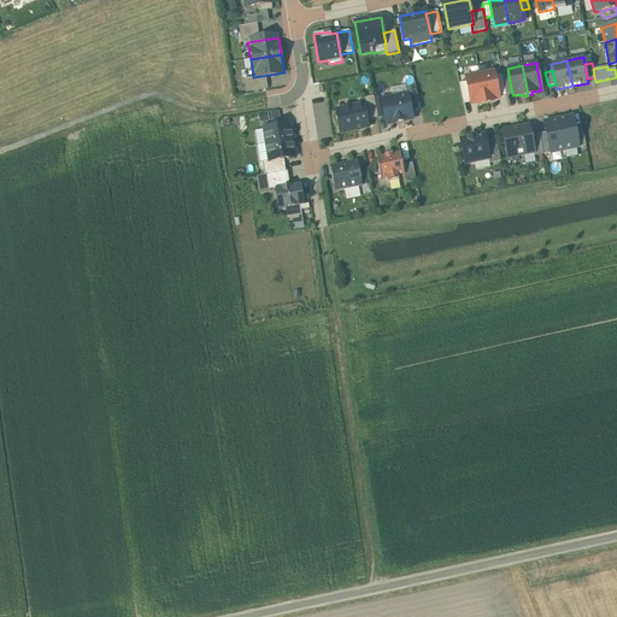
[(493,71),(480,74),(486,104),(489,104),(488,101),(499,99),(499,97),(494,76),(493,71)]
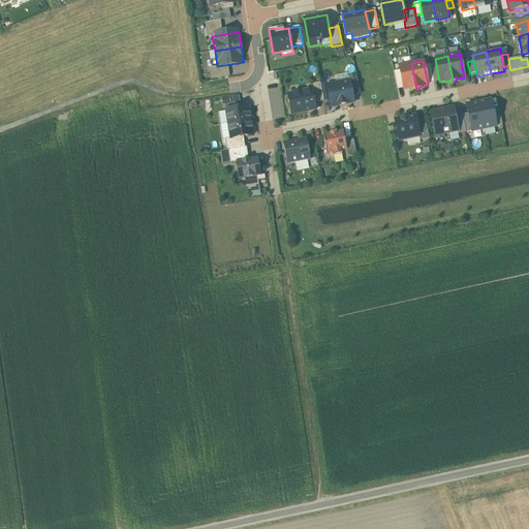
[(411,63),(399,66),(400,70),(403,88),(403,90),(412,88),(412,90),(416,89),(411,63)]
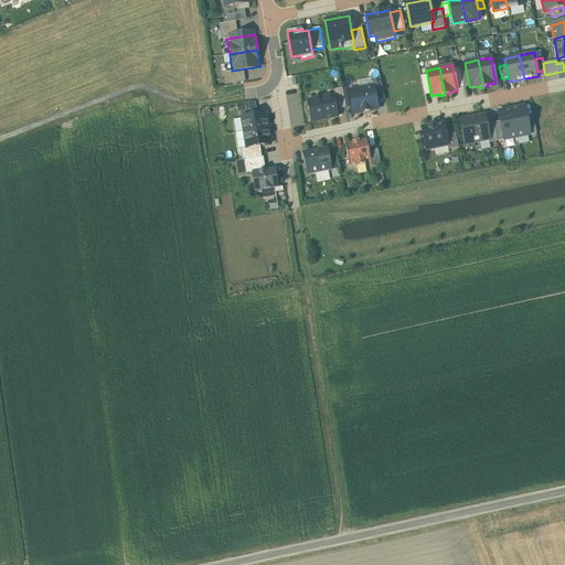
[(452,70),(457,88),(462,87),(459,70),(459,68),(452,70)]
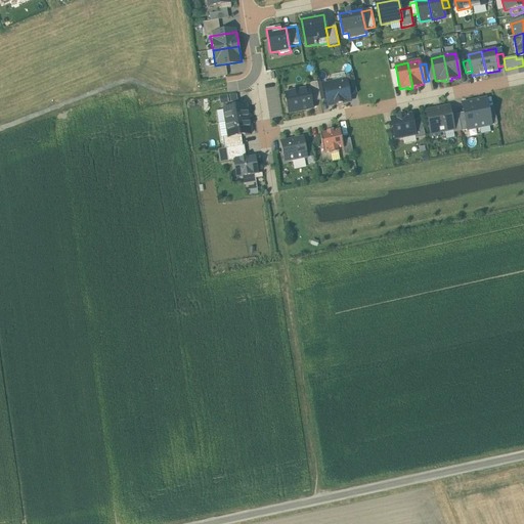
[(426,64),(429,81),(435,80),(432,63),(426,64)]
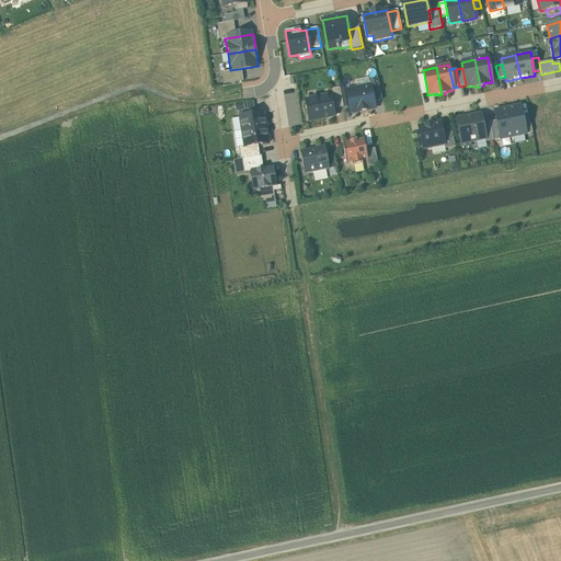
[(421,94),(427,93),(424,75),(418,76),(421,94)]
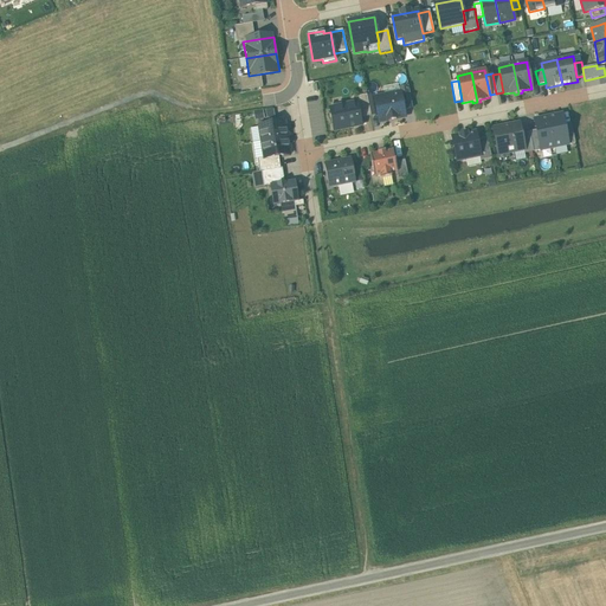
[(400,94),(403,110),(412,108),(408,86),(397,89),(398,94),(400,94)]
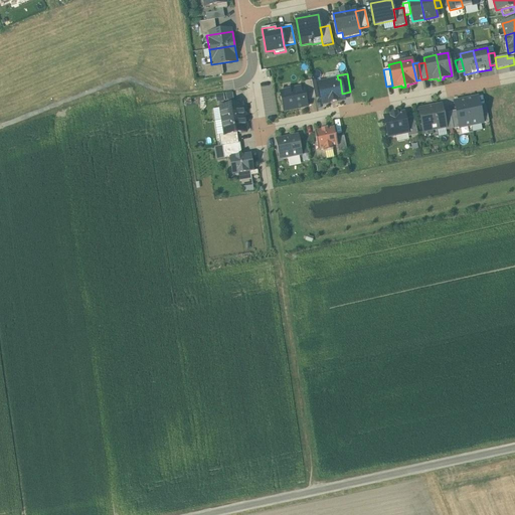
[(311,80),(315,99),(321,97),(318,83),(317,79),(311,80)]
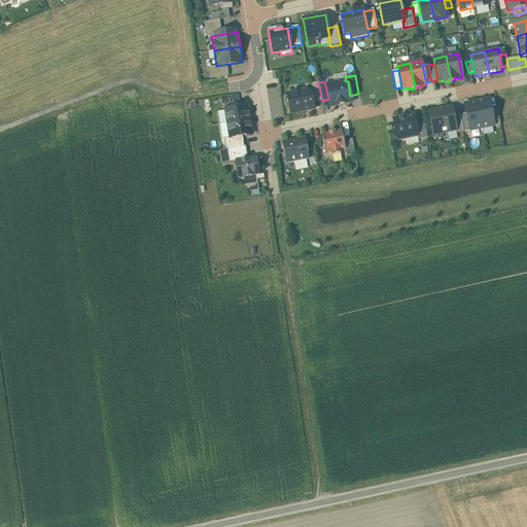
[(328,99),(329,106),(352,101),(350,96),(348,81),(346,81),(325,85),(328,99)]
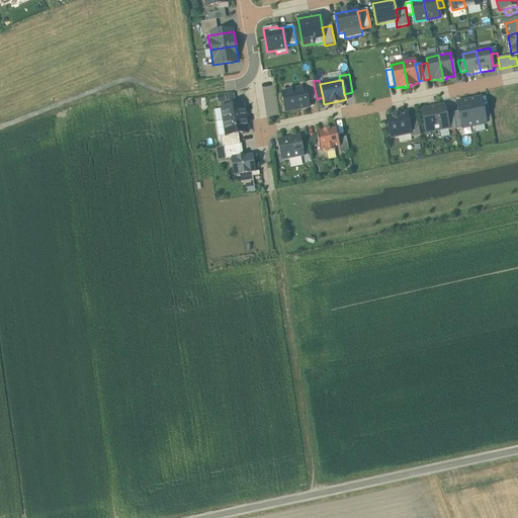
[(306,88),(308,100),(317,99),(313,81),(303,83),(304,88),(306,88)]
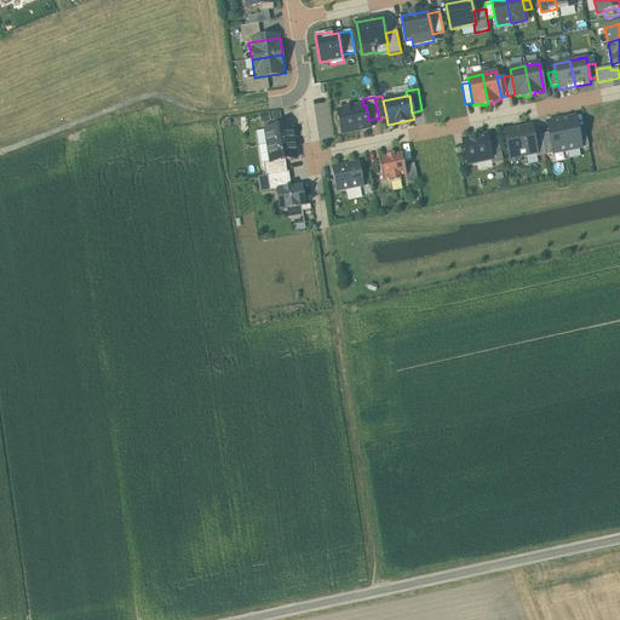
[(363,105),(337,110),(342,135),(371,128),(368,120),(366,105),(363,105)]
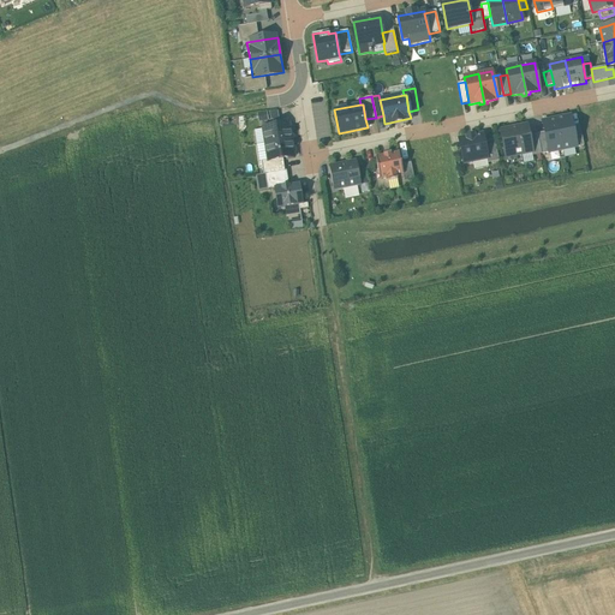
[(571,117),(556,119),(562,150),(577,147),(572,126),(571,117)]
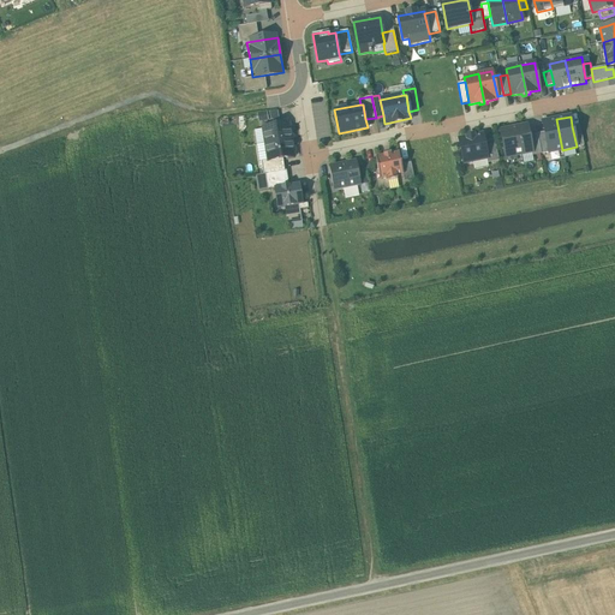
[(556,119),(542,123),(544,132),(548,153),(562,150),(556,119)]
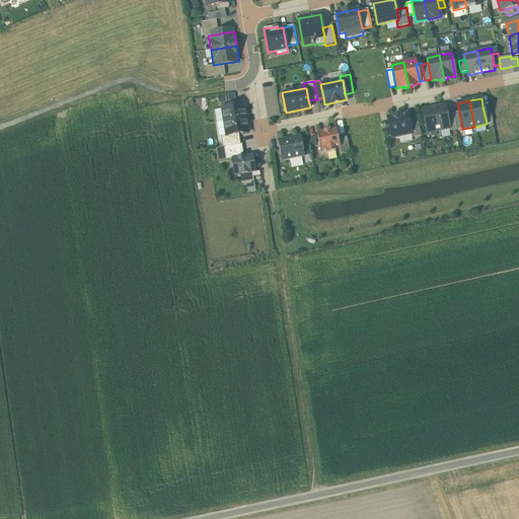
[(222,107),(224,121),(247,118),(246,112),(244,112),(243,104),(222,107)]
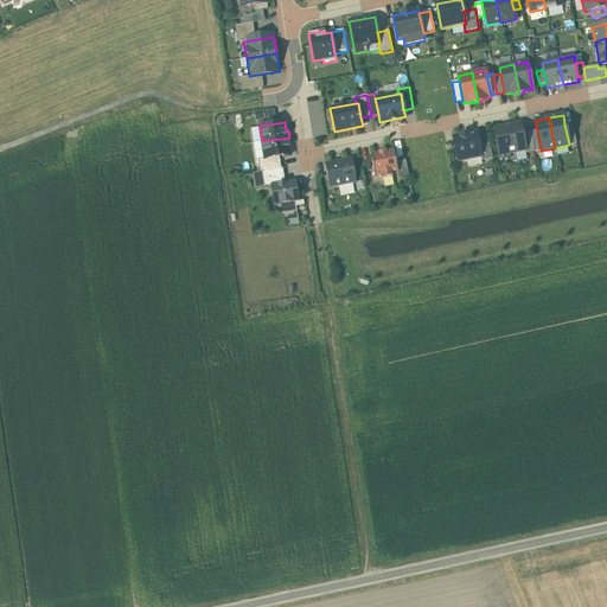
[(521,123),(493,129),(498,157),(525,151),(522,134),(521,123)]
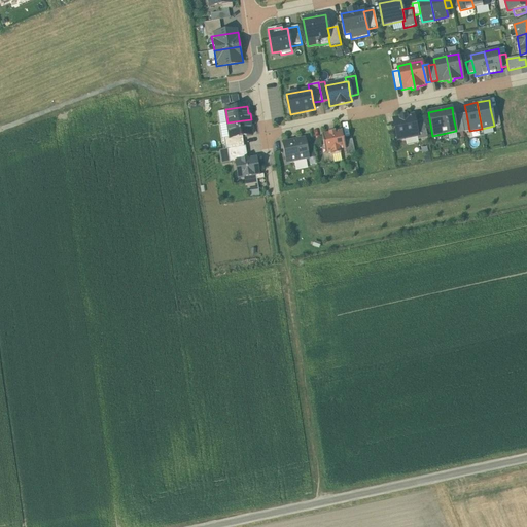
[(490,108),(494,126),(500,125),(496,107),(490,108)]
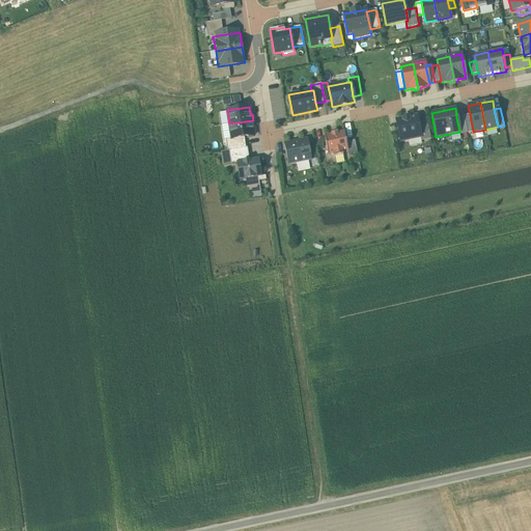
[(468,133),(473,132),(470,114),(464,115),(468,133)]
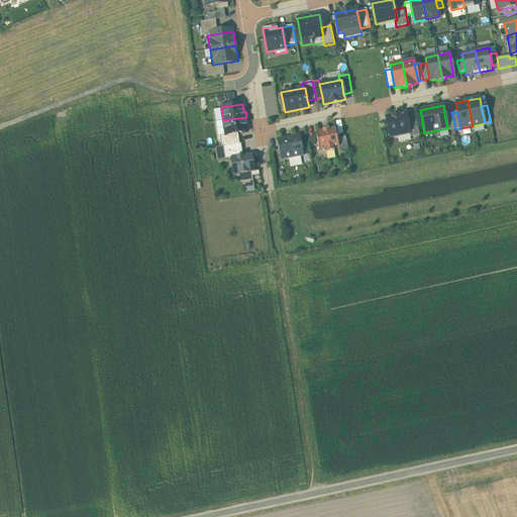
[(455,129),(451,112),(444,114),(447,128),(447,131),(455,129)]
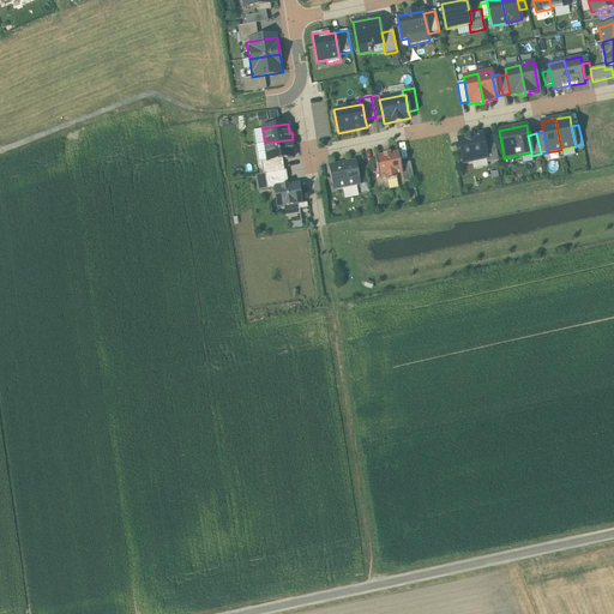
[(481,134),(473,136),(465,138),(458,139),(463,163),(486,158),(482,142),(481,134)]
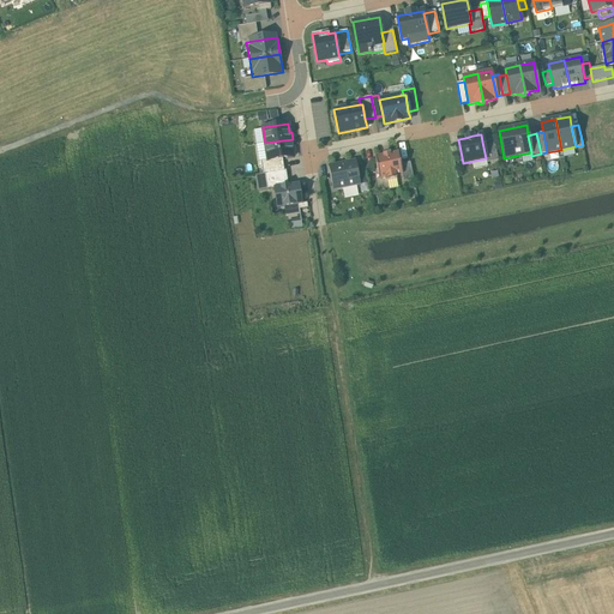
[(293,139),(265,143),(268,161),(282,158),(294,157),(292,146),(294,146),(293,139)]
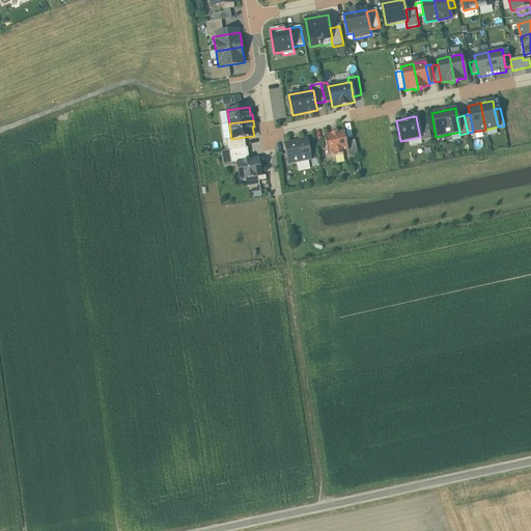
[(426,120),(417,122),(420,137),(421,141),(430,139),(426,120)]
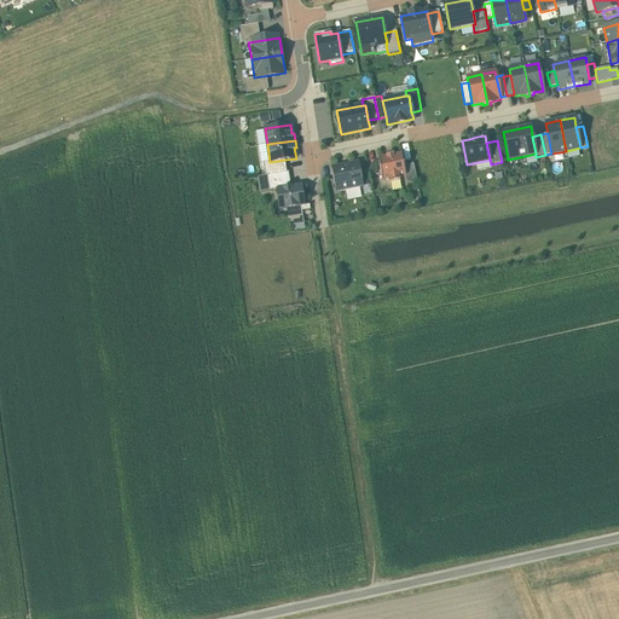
[(401,154),(377,158),(382,180),(389,179),(389,181),(399,180),(399,178),(405,175),(404,166),(401,154)]
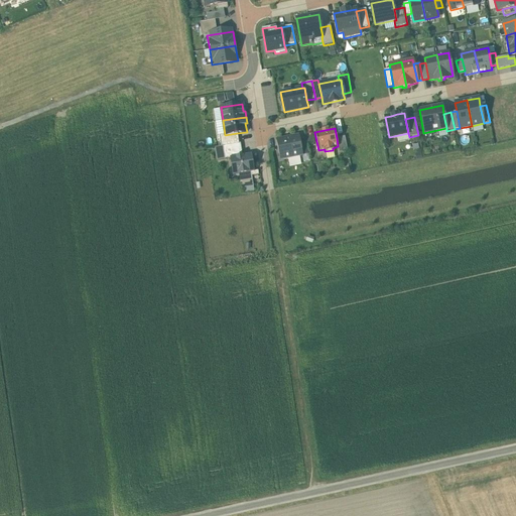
[(225,135),(219,135),(221,146),(239,143),(237,133),(225,135)]
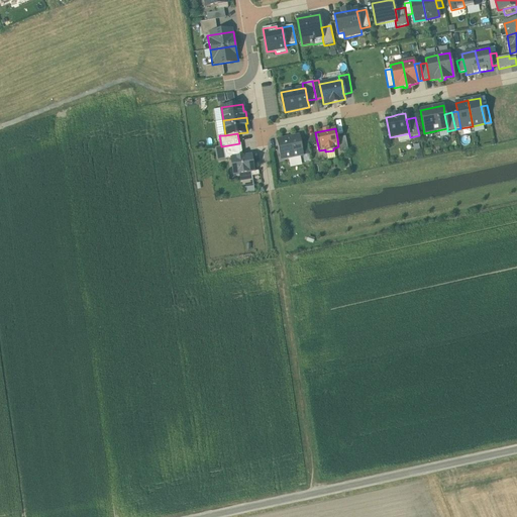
[(299,135),(277,140),(281,160),(303,156),(299,135)]
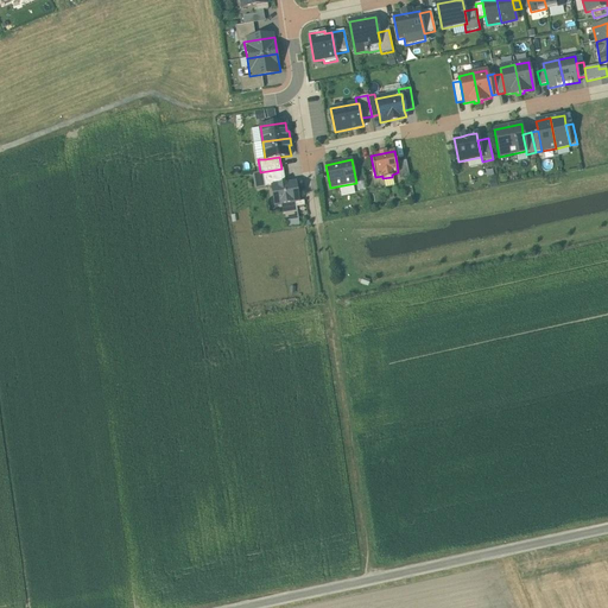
[(406,162),(397,163),(398,172),(400,179),(410,177),(406,162)]
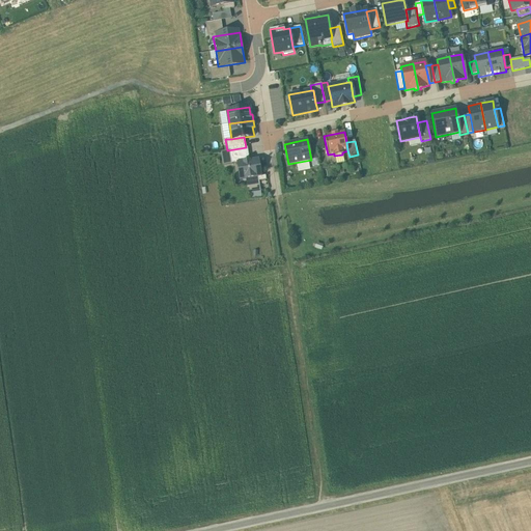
[(246,147),(227,150),(229,150),(231,164),(236,163),(236,162),(249,160),(247,147),(246,147)]
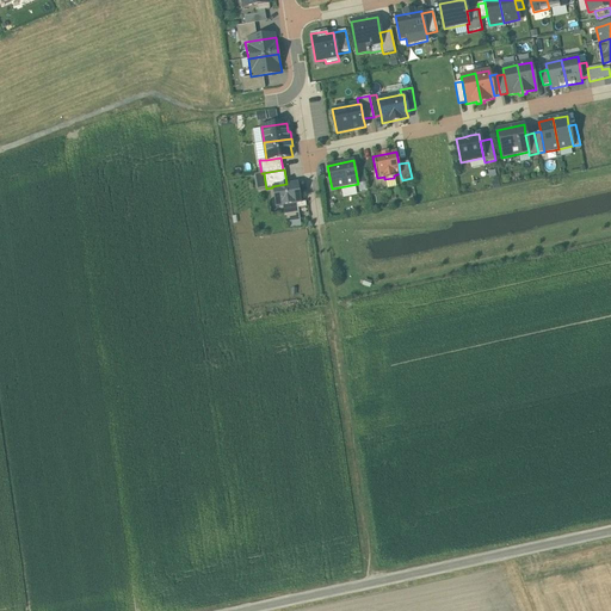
[(287,184),(272,186),(272,187),(276,208),(297,204),(301,203),(297,183),(287,184)]
